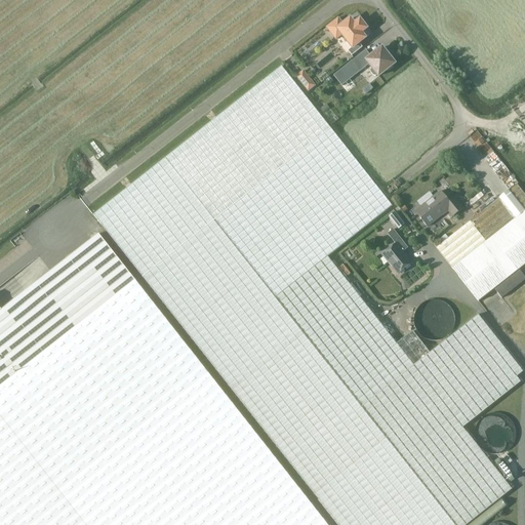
[(342,25),(340,22),(331,29),(338,38),(341,35),(352,48),(348,51),(352,56),(362,47),(359,43),(369,35),(365,30),(367,29),(360,19),(354,25),(350,18),(342,25)]
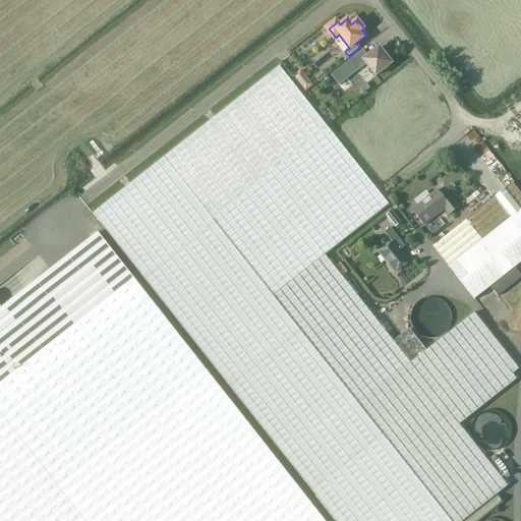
[(375,76),(384,70),(386,70),(390,67),(391,64),(392,63),(380,48),(368,56),(362,50),(348,61),(356,71),(366,64),(369,68),(367,69),(367,72),(370,75),(372,76),(374,74),(375,76)]
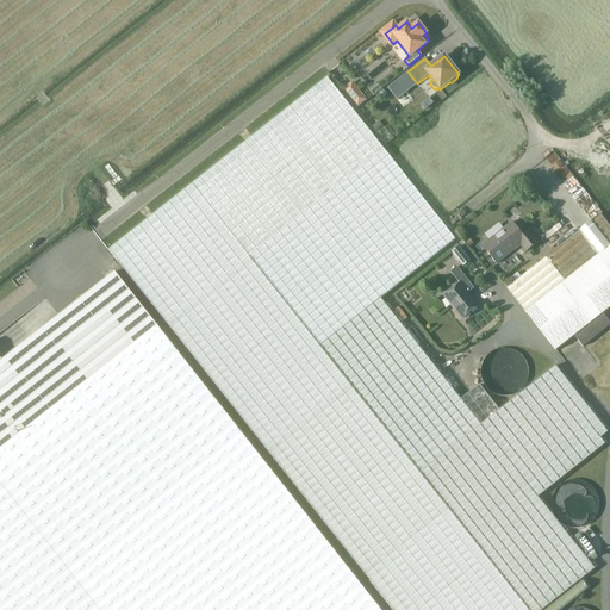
[(543,609),(595,571),(537,498),(604,446),(599,440),(608,434),(555,367),(499,411),(479,386),(460,400),(380,299),(455,240),(384,150),(327,78),(109,250),(166,323),(392,609),(543,609)]
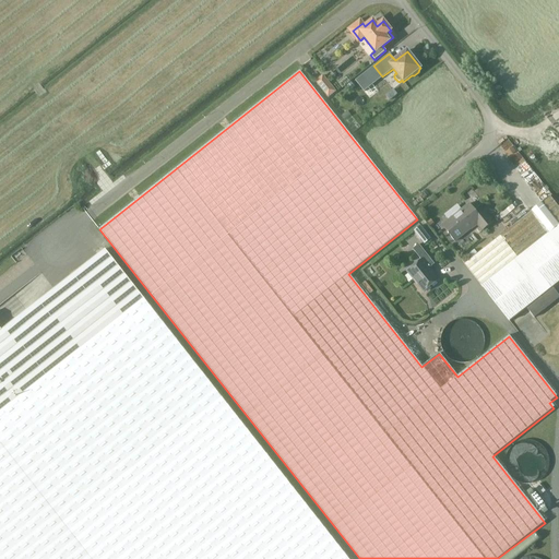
[(361,87),(364,86),(365,88),(372,84),(366,73),(356,79),(361,87)]
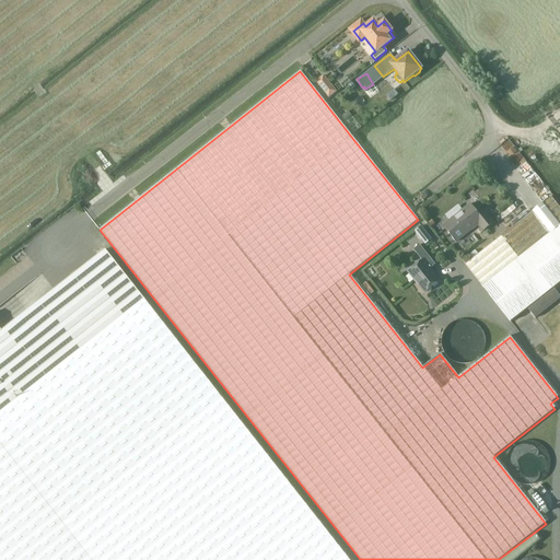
[(316,82),(328,97),(336,92),(323,77),(316,82)]
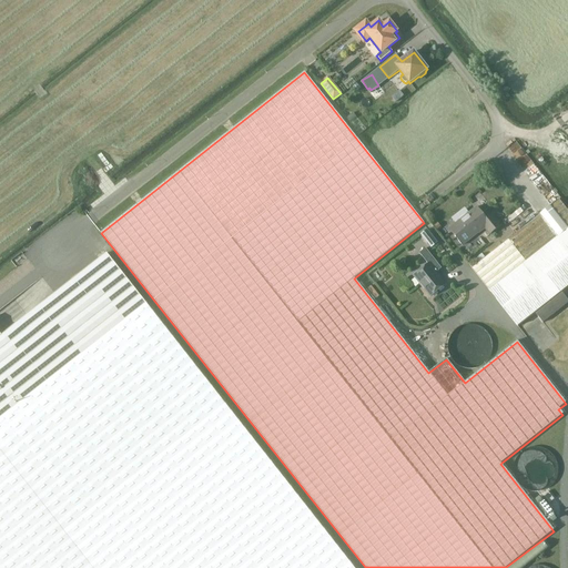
[(357,83),(352,87),(356,92),(361,88),(357,83)]
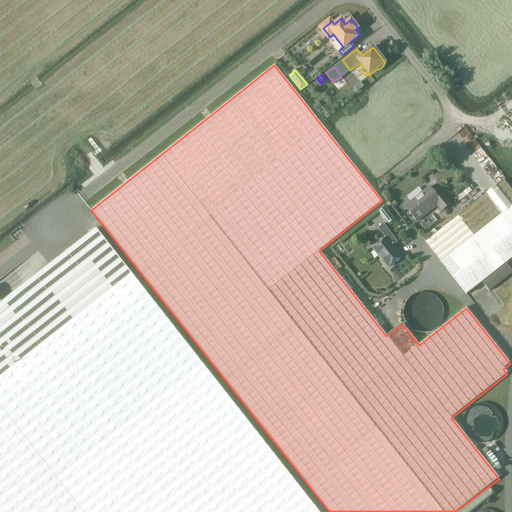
[(318,102),(312,107),(315,111),(321,106),(318,102)]
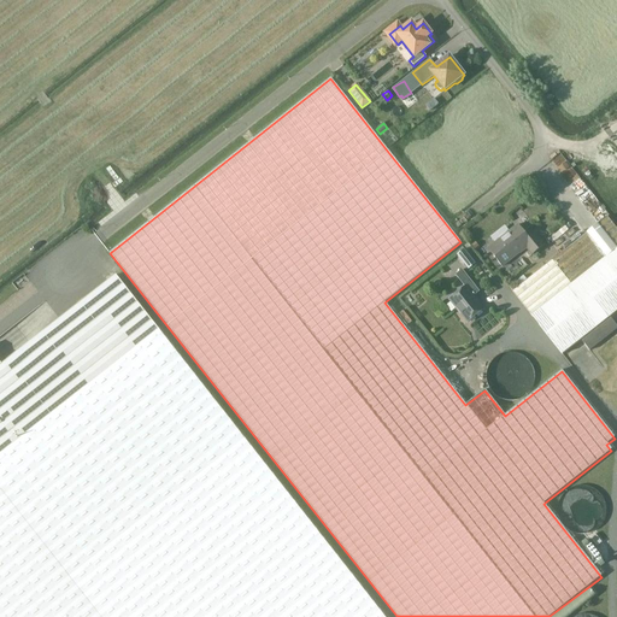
[(616,311),(616,230),(606,217),(512,292),(562,356),(580,340),(588,352),(616,329),(616,327),(610,318),(616,311)]
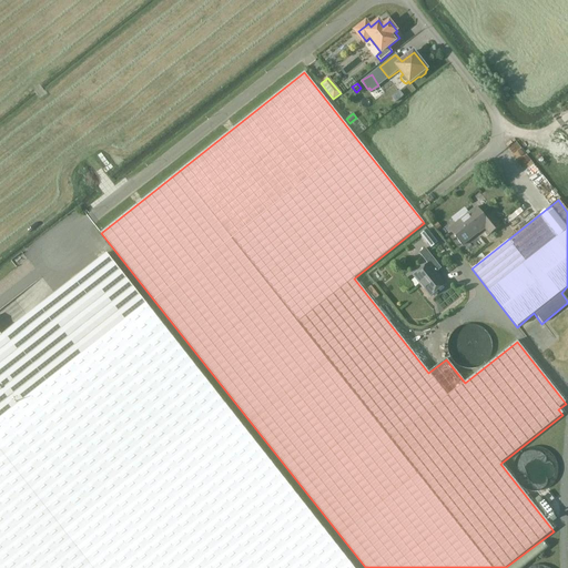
[(472,239),(484,229),(489,235),(499,227),(490,215),(485,220),(479,213),(480,213),(476,206),(468,212),(468,213),(449,229),(462,246),(472,239)]
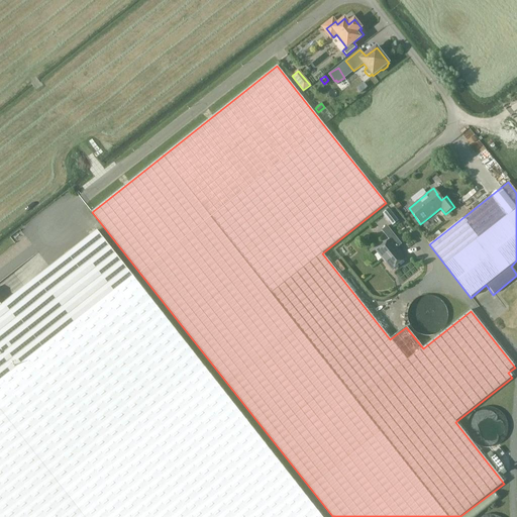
[(390,209),(383,215),(386,219),(389,223),(397,218),(393,214),(390,209)]
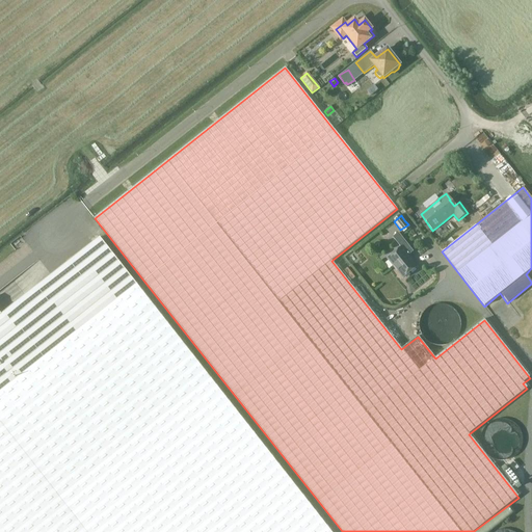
[(400,247),(387,259),(402,278),(417,267),(407,256),(413,251),(398,233),(392,237),(400,247)]
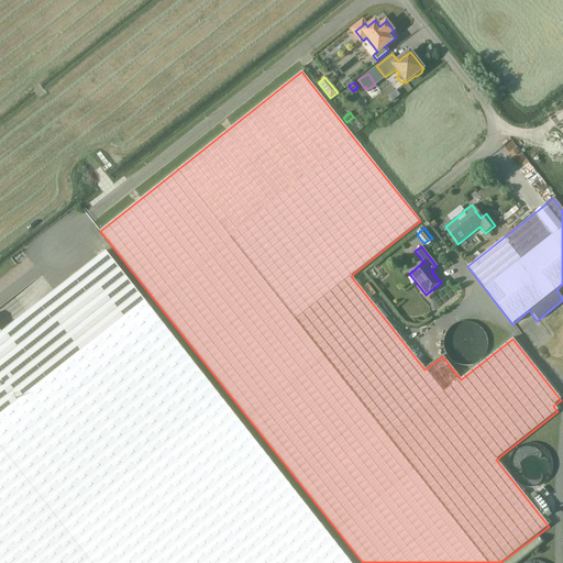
[(351,562),(106,251),(1,333),(0,330),(0,562),(351,562)]
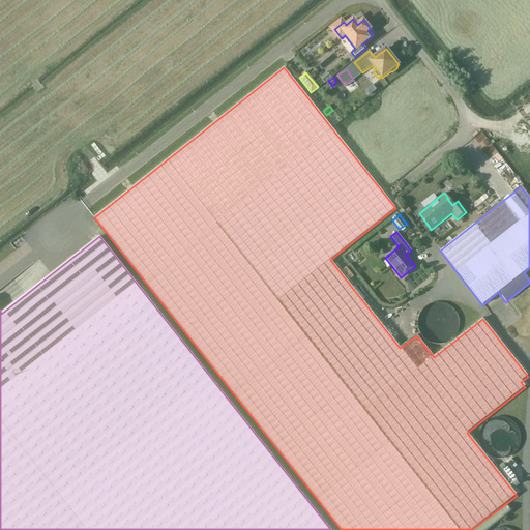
[(510,460),(506,463),(512,470),(517,467),(510,460)]
